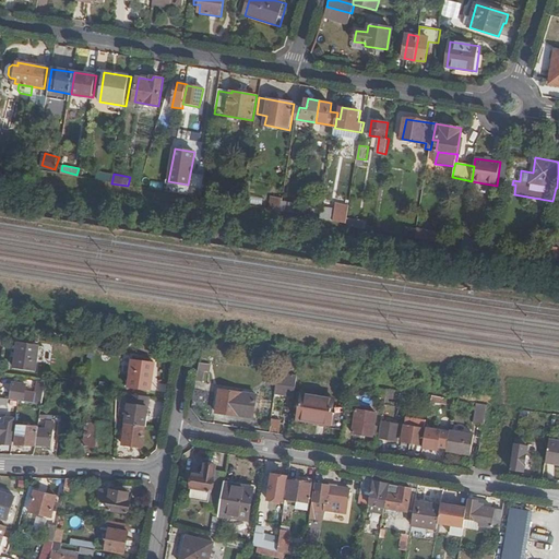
[(282,210),(283,197),(270,195),(270,209),(282,210)]
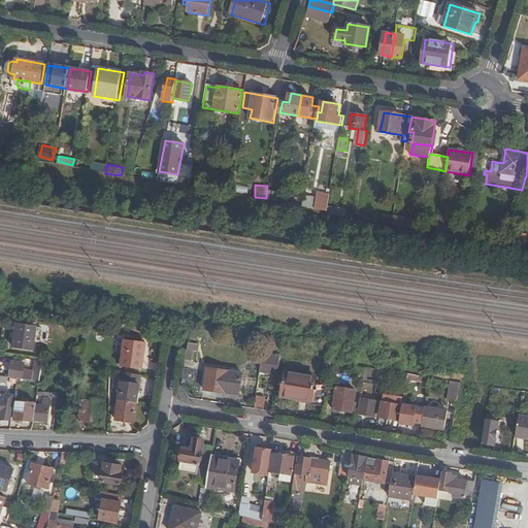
[(302,205),(312,207),(315,196),(304,194),(302,205)]
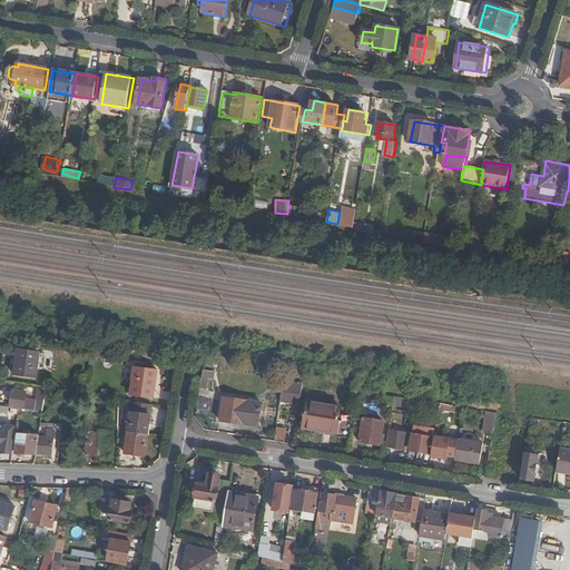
[(343,225),(353,227),(356,210),(345,209),(343,225)]
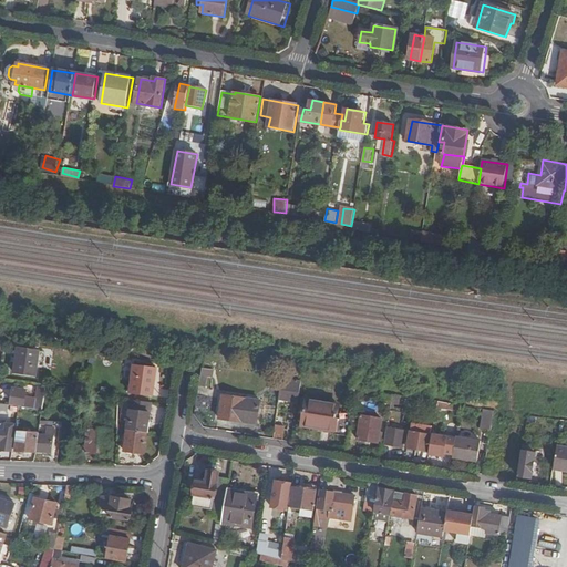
[(421,241),(423,233),(413,230),(411,239),(421,241)]
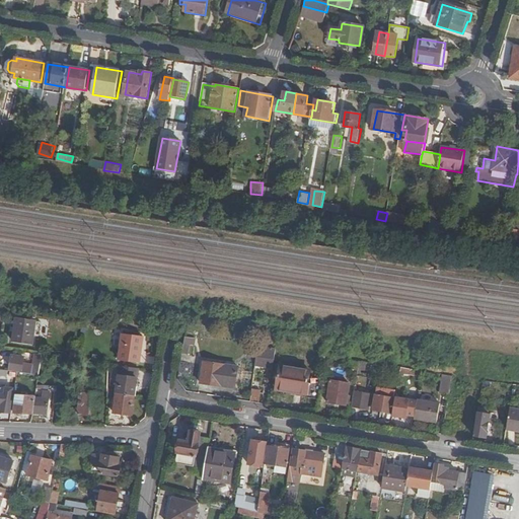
[(416,219),(387,213),(385,221),(414,227),(416,219)]
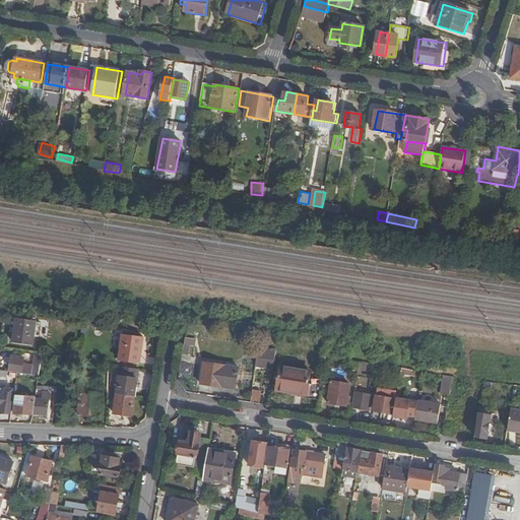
[(37,321),(16,319),(13,340),(33,344),(37,321)]
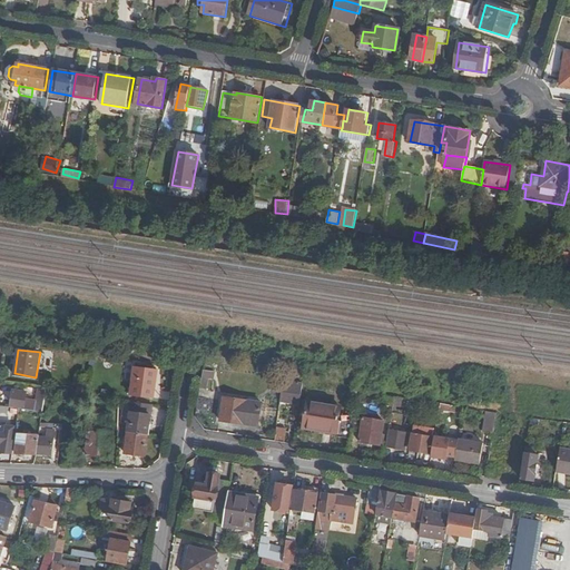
[(136,366),(133,393),(154,396),(157,370),(136,366)]
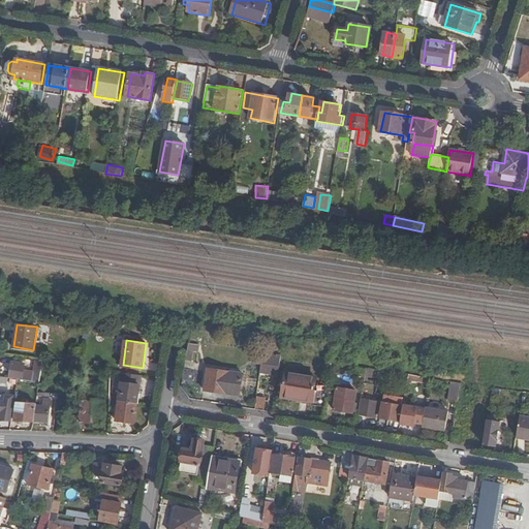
[(263,354),(260,369),(272,370),(271,373),(279,375),(282,356),(263,354)]
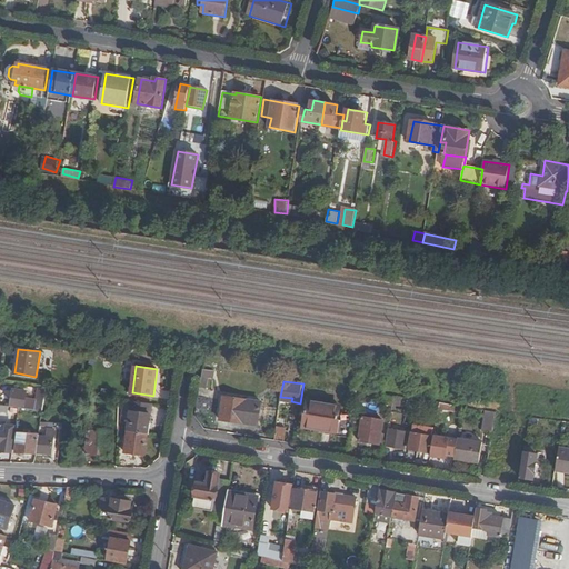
[(11,407),(19,408),(43,411),(45,401),(26,398),(27,391),(13,390),(11,407)]
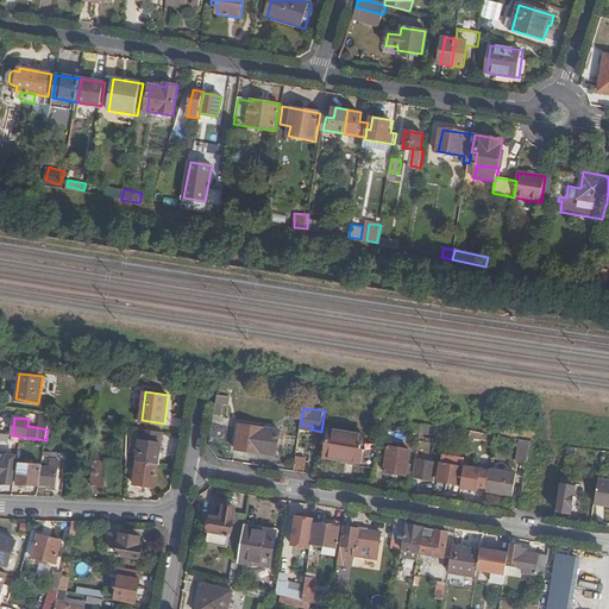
[(282,431),(240,424),(237,449),(277,454),(282,431)]
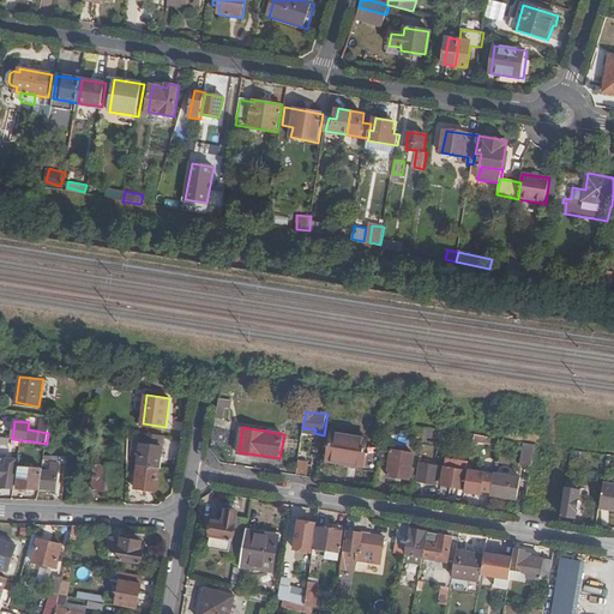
[(415,435),(423,437),(425,428),(416,427),(415,435)]
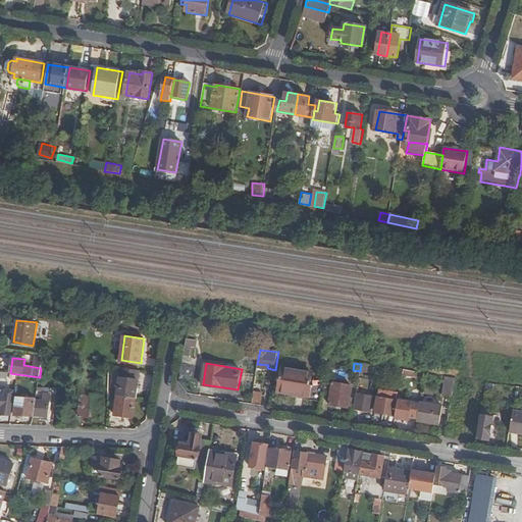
[(361,364),(360,371),(367,373),(369,365),(361,364)]
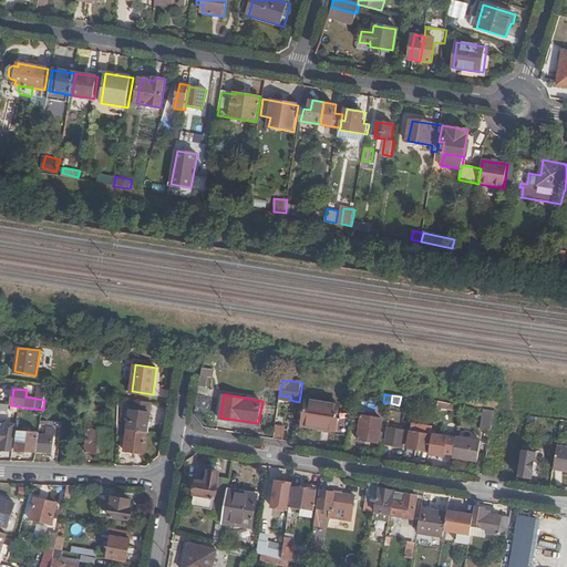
[(339,405),(306,400),(301,424),(333,430),(336,418),(337,419),(339,405)]
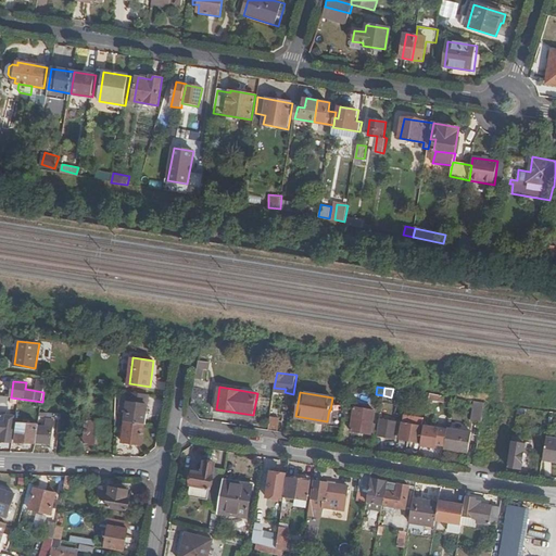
[(475,417),(483,419),(485,403),(478,402),(475,417)]
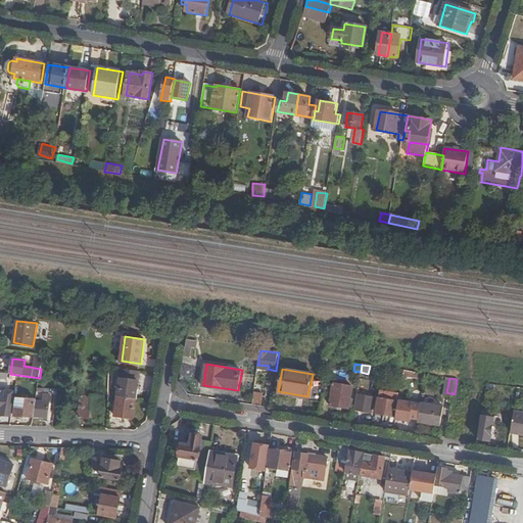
[(121,379),(119,396),(136,399),(138,381),(121,379)]
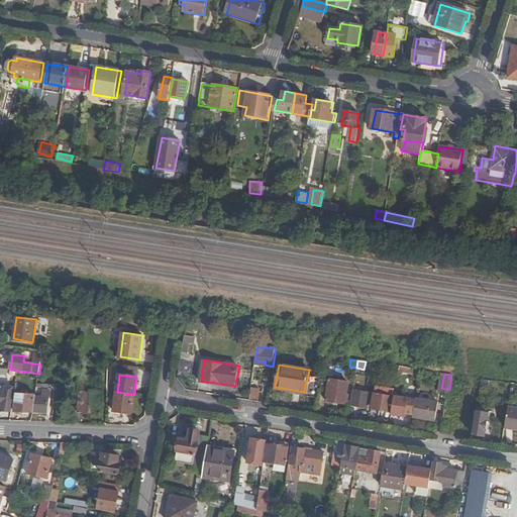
[(321,377),(319,388),(328,389),(326,400),(344,403),(347,382),(321,377)]
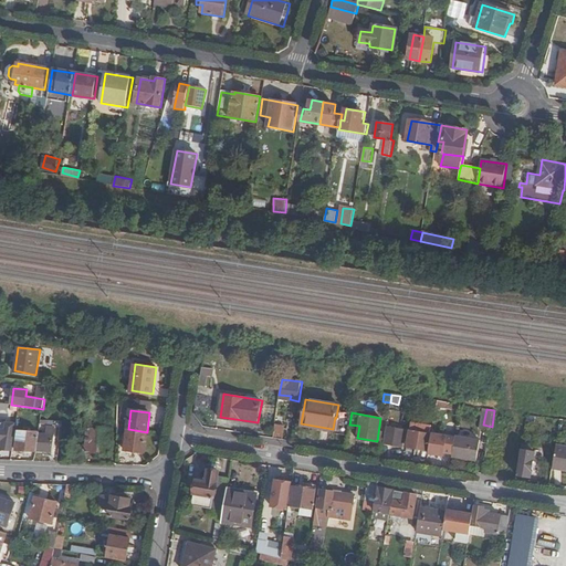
[(0,439),(2,440),(1,449),(10,450),(14,423),(8,422),(7,430),(0,428),(0,439)]
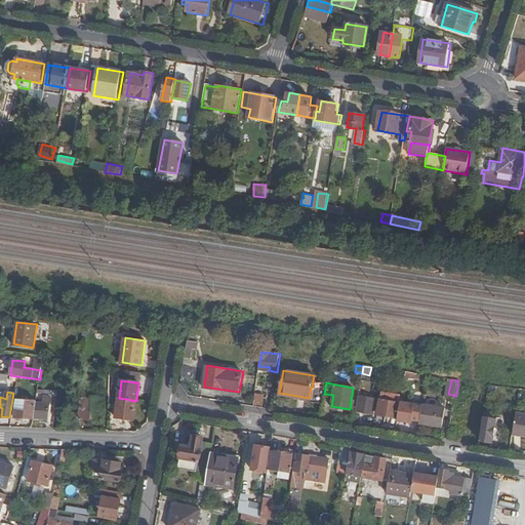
[(37,401),(34,418),(47,419),(50,395),(38,393),(37,401)]
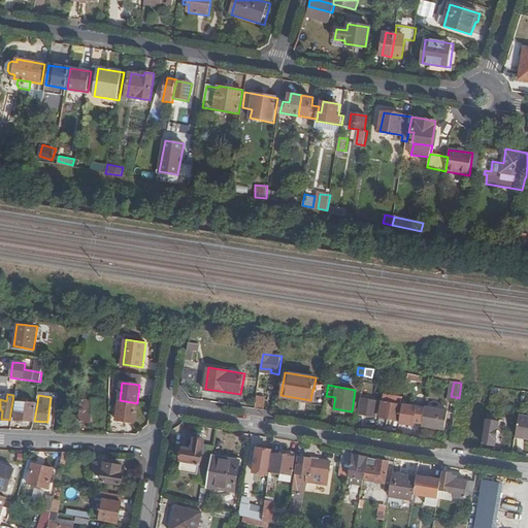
[(256,395),(254,408),(263,409),(265,396),(256,395)]
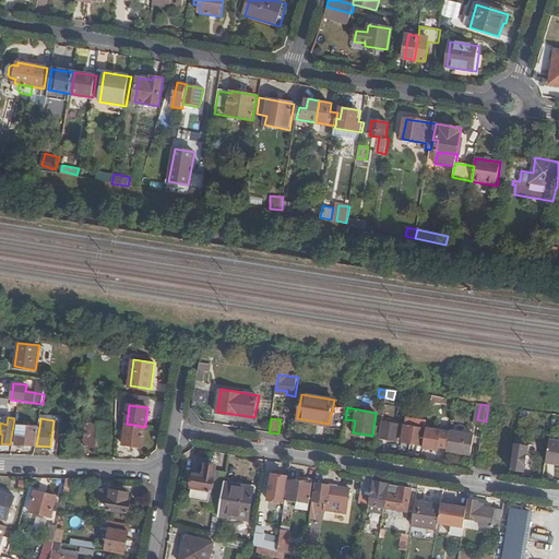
[(401,424),(384,421),(381,438),(399,440),(401,424)]
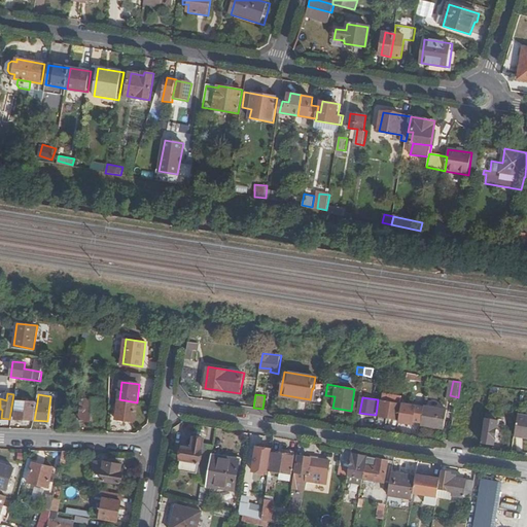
[(103,399),(81,399),(80,421),(103,422),(103,399)]
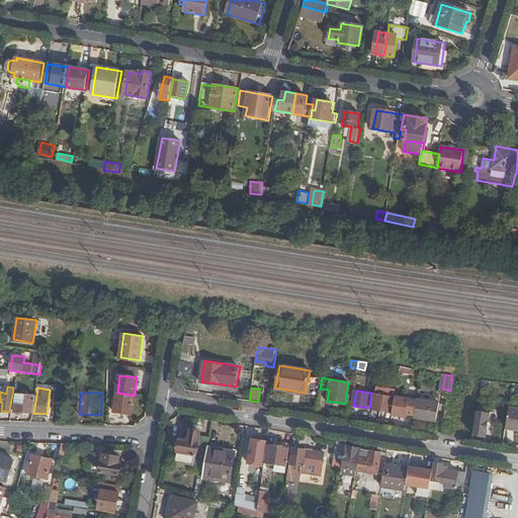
[(135,396),(117,393),(114,411),(132,413),(135,396)]
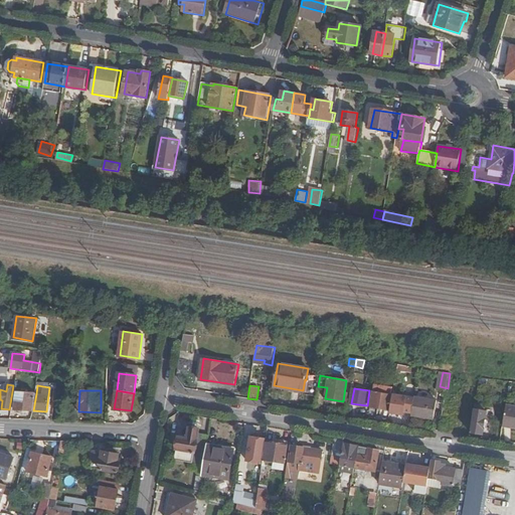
[(14,409),(33,410),(36,393),(16,391),(14,409)]
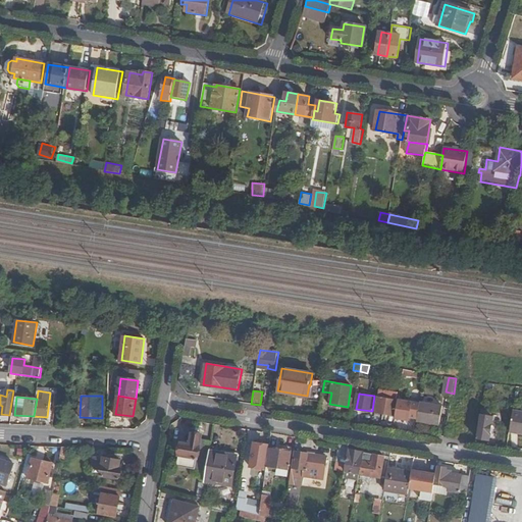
[(378,398),(375,412),(396,415),(399,400),(378,398)]
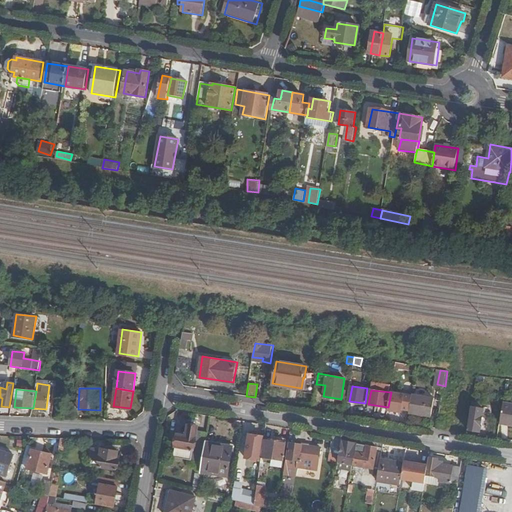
[(388,407),(388,409),(396,411),(397,407),(410,410),(412,397),(404,396),(404,394),(391,392),(388,407)]
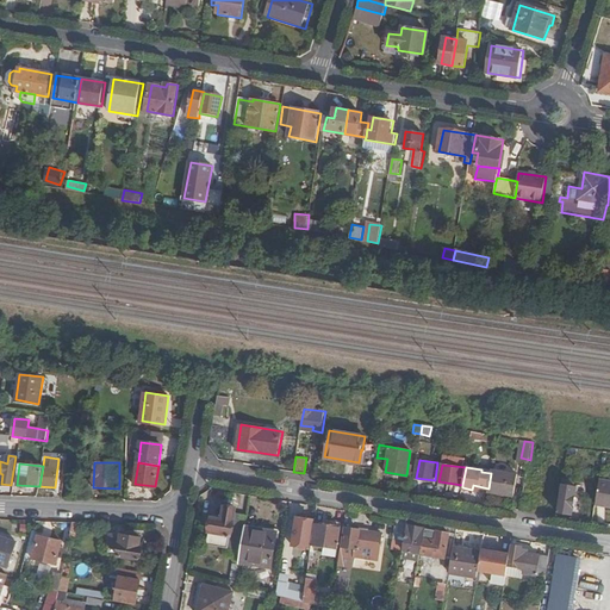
[(489,489),(489,493),(516,497),(520,474),(492,471),(491,473),(489,489)]
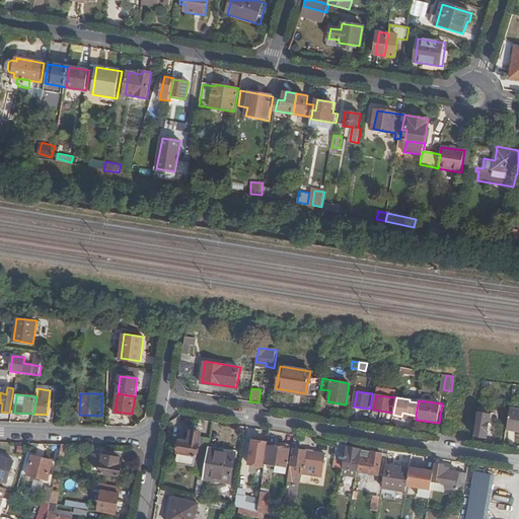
[(469,412),(450,409),(447,424),(462,427),(464,421),(467,421),(469,412)]
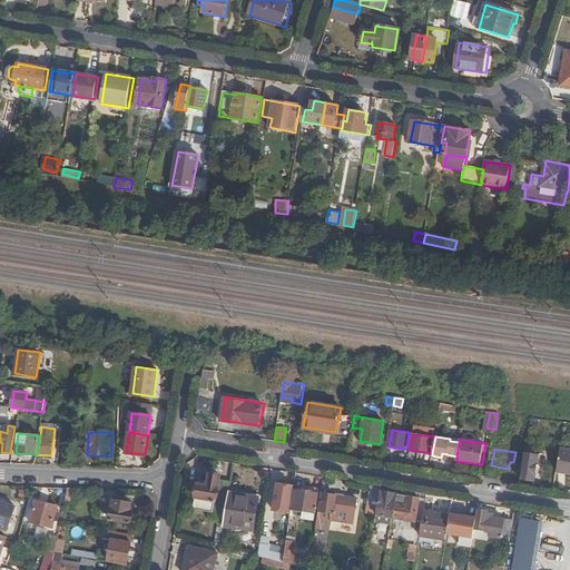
[(569,450),(560,449),(557,470),(569,472),(569,450)]
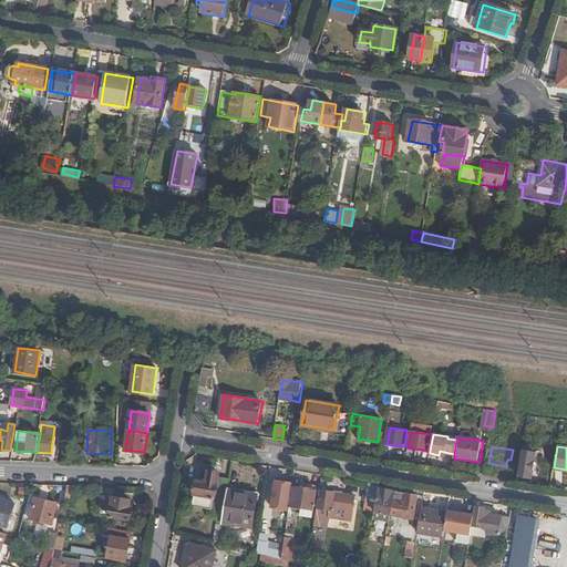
[(523,451),(518,476),(532,478),(532,475),(533,470),(539,471),(543,454),(523,451)]
